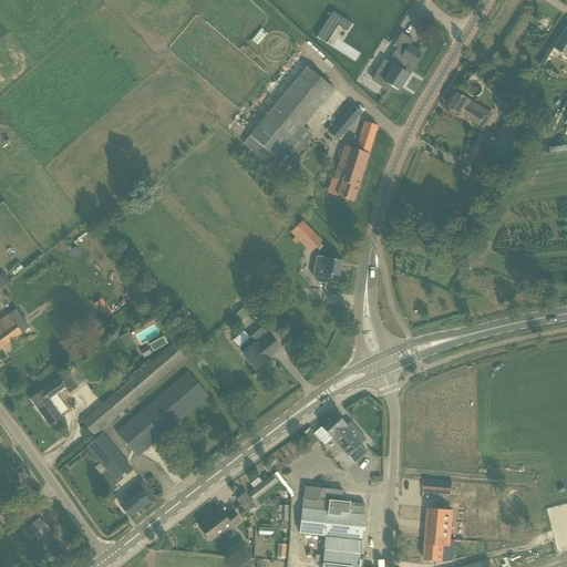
[(322,29),(332,34),(338,26),(347,31),(351,23),(332,12),(322,29)]
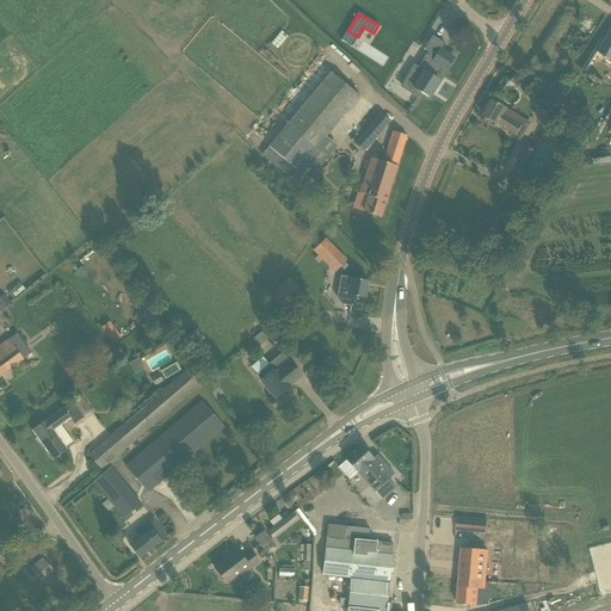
[(610,39),(606,38),(586,72),(603,82),(610,67),(610,39)]
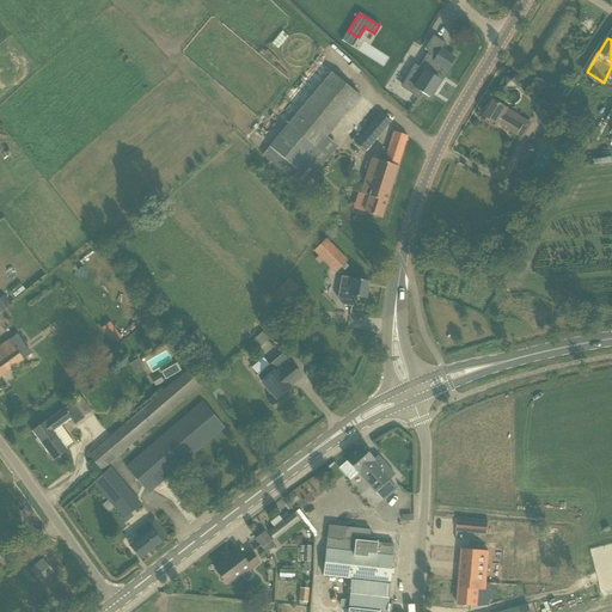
[(442,66),(447,69),(453,59),(440,50),(428,71),(426,69),(414,87),(429,97),(440,81),(435,78),(442,66)]
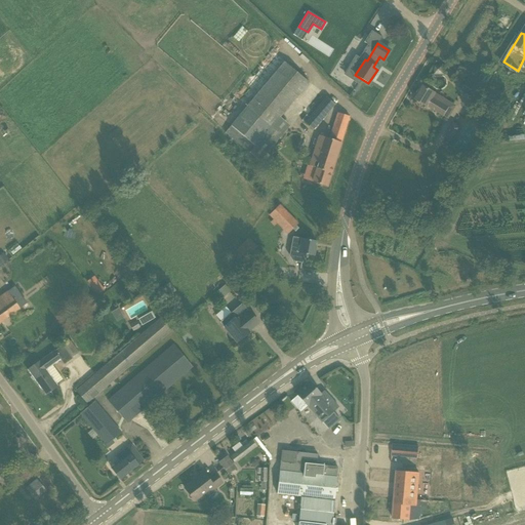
[(309,82),(284,62),(225,133),(248,153),(249,152),(260,161),(263,159),(266,162),(270,156),(267,153),(290,125),(280,118),(309,82)]
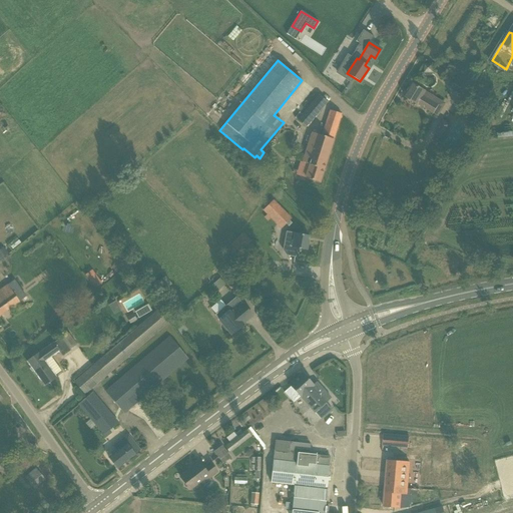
[(456,78),(450,89),(467,98),(473,88),(456,78)]
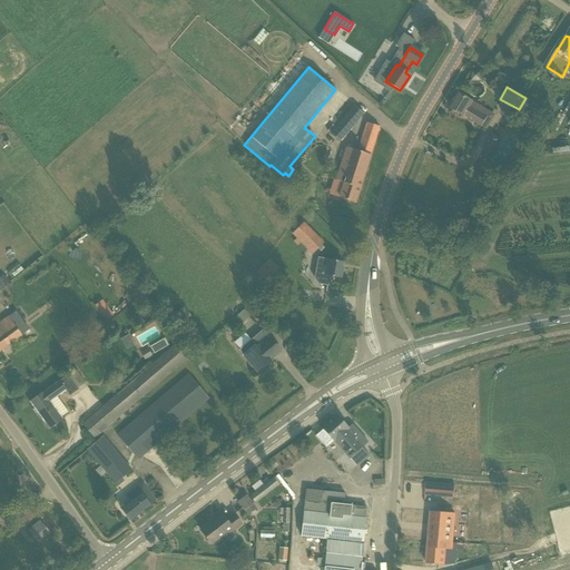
[(473,101),(468,98),(458,92),(449,107),(459,112),(487,129),(492,120),(470,107),(473,101)]
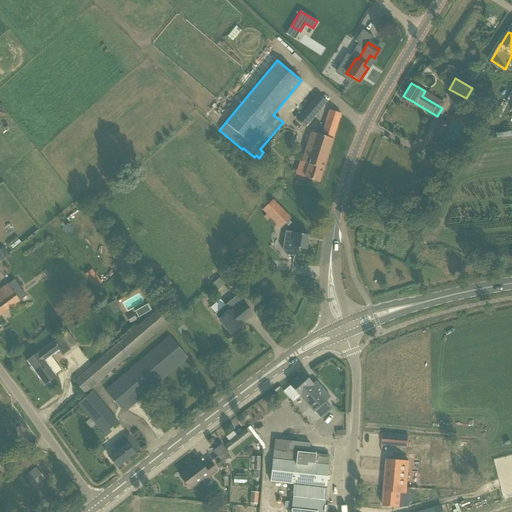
[(297,120),(305,127),(326,102),(318,95),(297,120)]
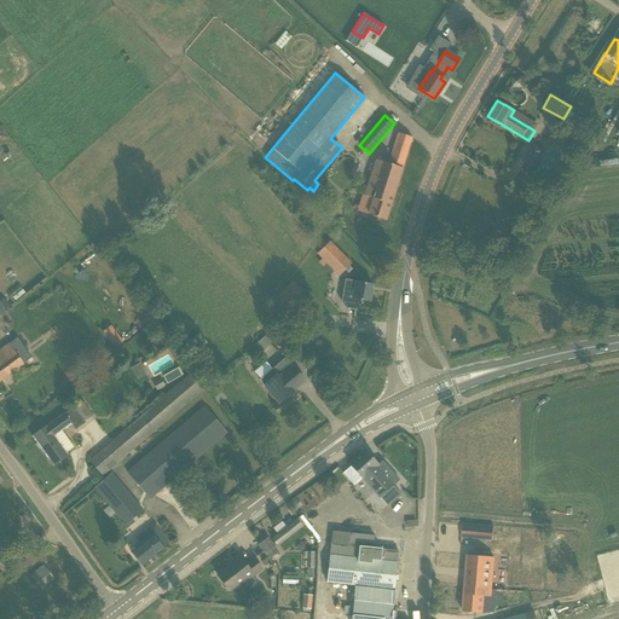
[(386,220),(412,138),(398,133),(388,162),(376,160),(364,196),(365,196),(364,200),(371,202),(366,214),(386,220)]
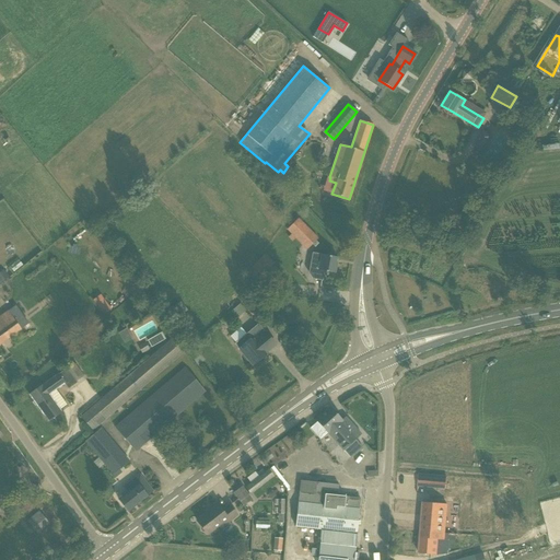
[(492,137),(483,131),(474,148),(483,153),(492,137)]
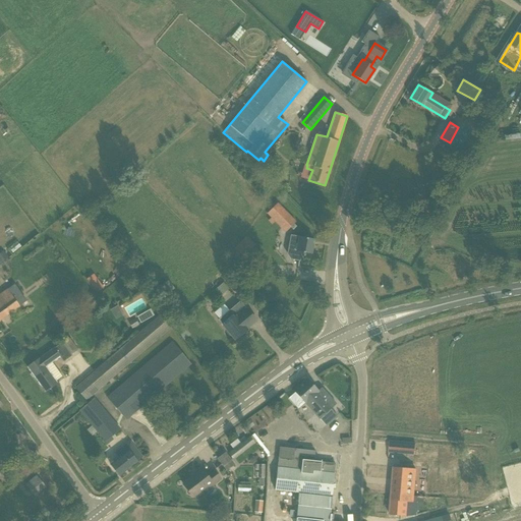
[(477,151),(469,147),(466,153),(473,157),(477,151)]
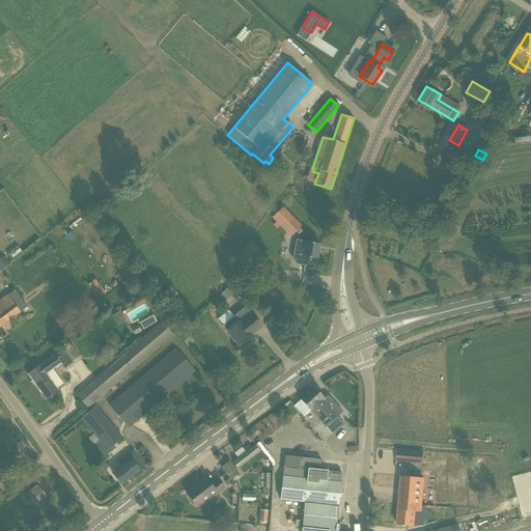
[(284,185),(291,174),(281,168),(275,178),(284,185)]
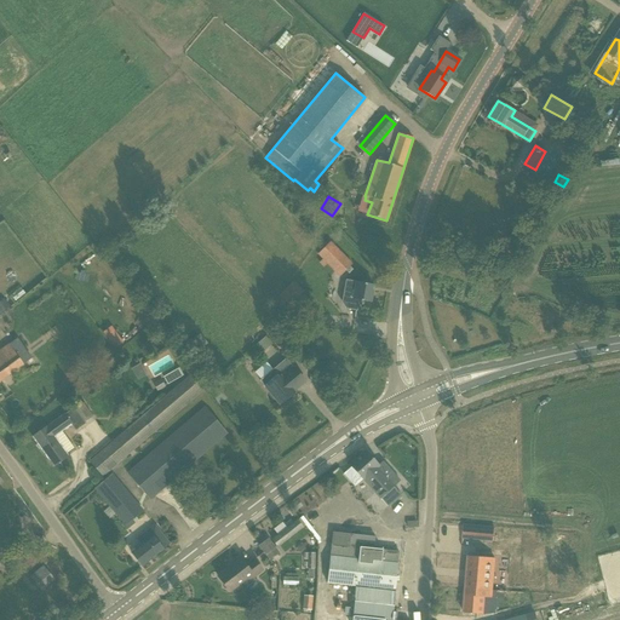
[(352,264),(329,242),(317,254),(340,276),(352,264)]
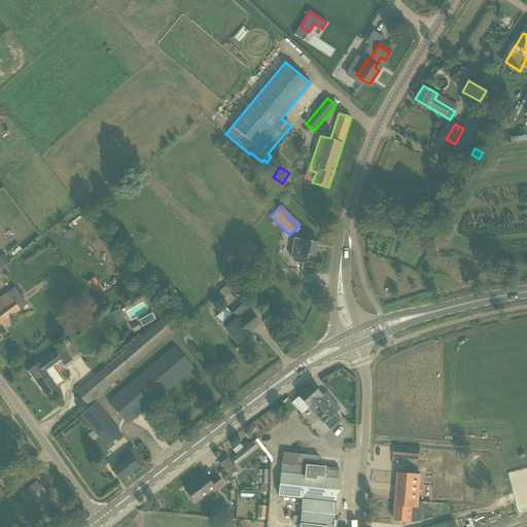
[(305,255),(315,257),(317,242),(303,240),(294,238),(294,239),(293,246),(291,257),(294,261),(303,264),(305,255)]
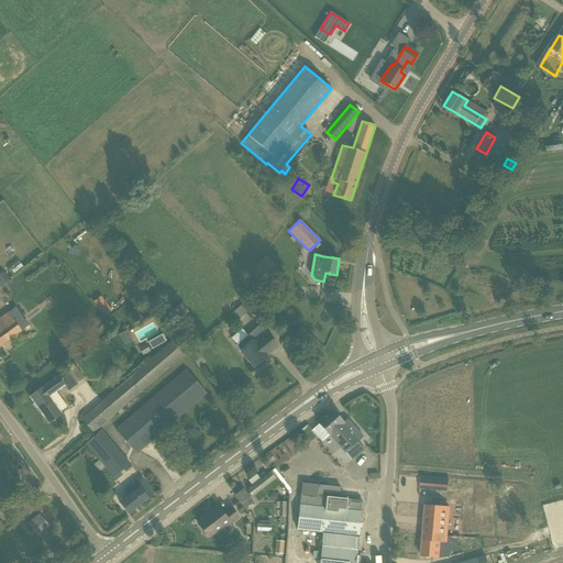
[(256,284),(273,267),(263,258),(247,275),(256,284)]
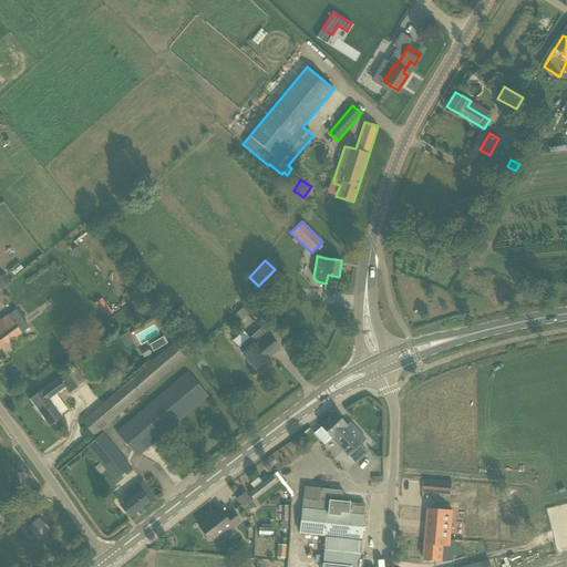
[(104,318),(112,313),(102,298),(94,302),(104,318)]
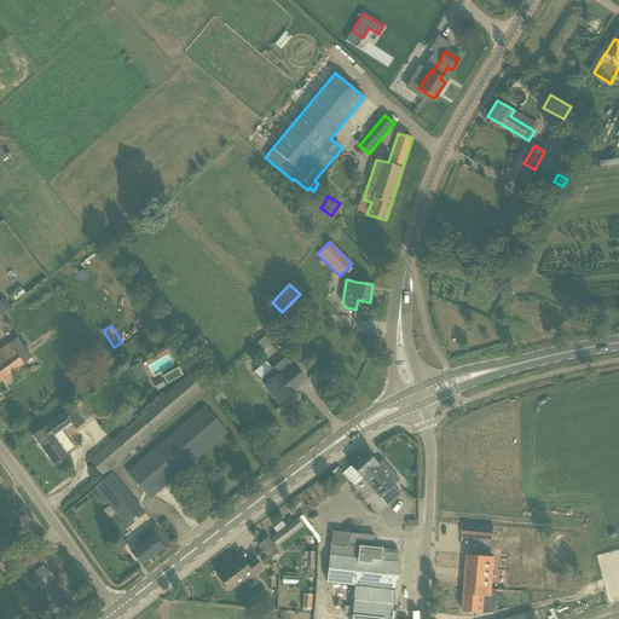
[(200,334),(192,339),(194,340),(200,348),(207,343),(200,334)]
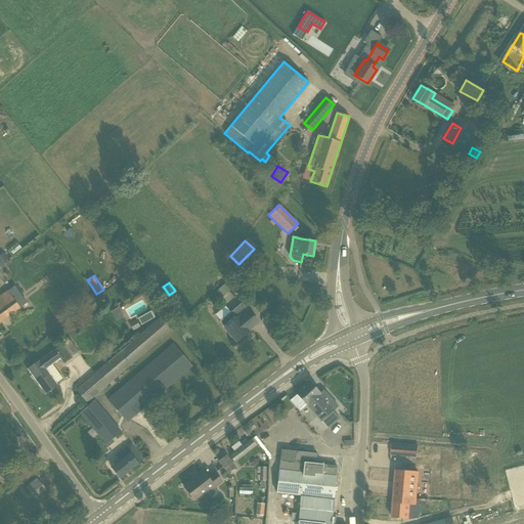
[(224,285),(216,292),(220,298),(229,291),(224,285)]
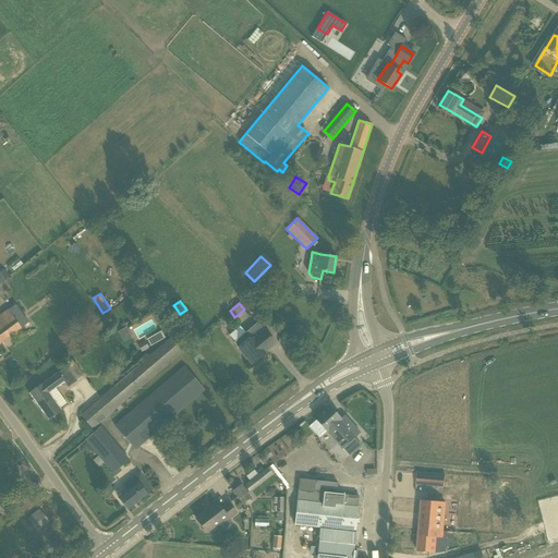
[(0,343),(21,328),(14,319),(8,310),(0,315),(0,343)]
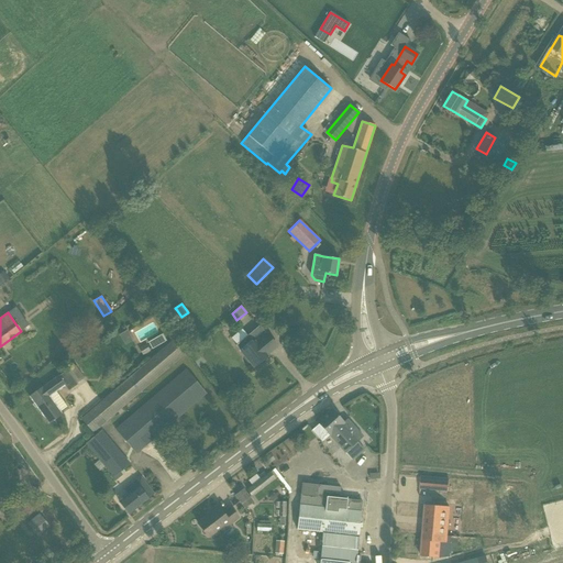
[(300,339),(304,334),(305,331),(300,328),(295,337),(300,339)]
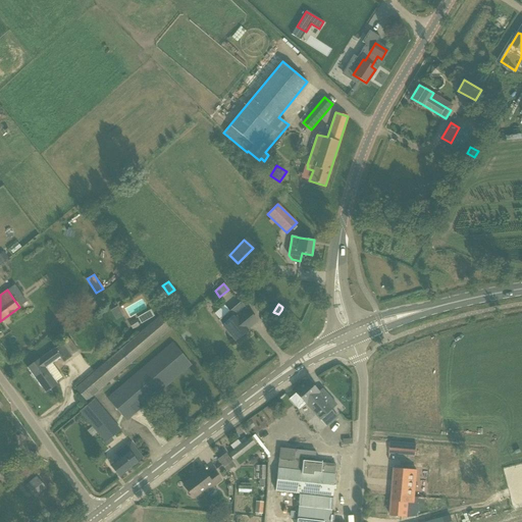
[(117,306),(111,310),(116,319),(123,315),(117,306)]
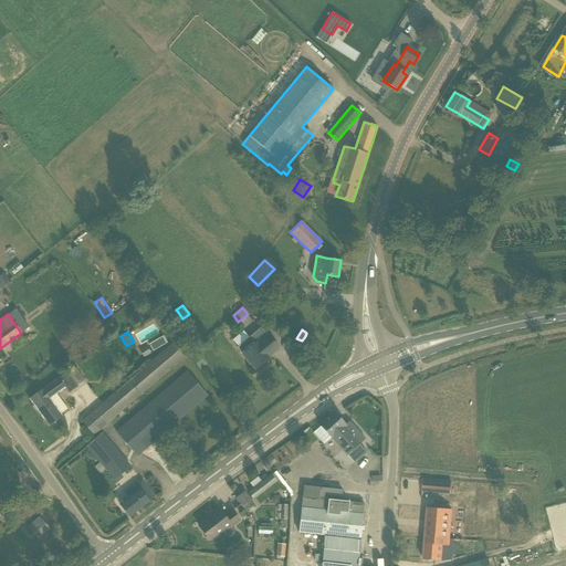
[(268,335),(258,344),(257,343),(255,343),(250,336),(237,348),(242,354),(255,369),(269,358),(266,357),(270,354),(271,355),(279,348),(268,335)]
